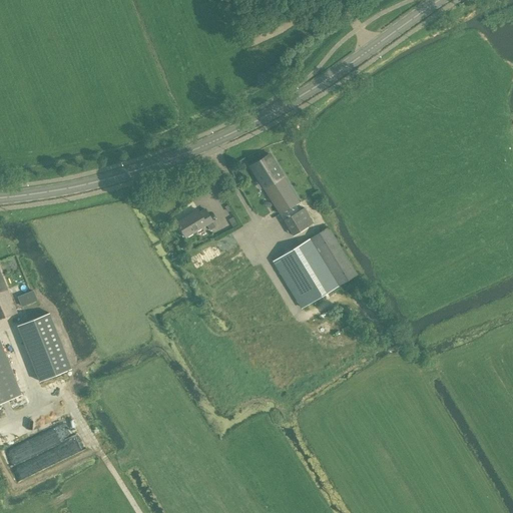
[(270,154),(249,166),(280,214),(299,202),(270,154)]
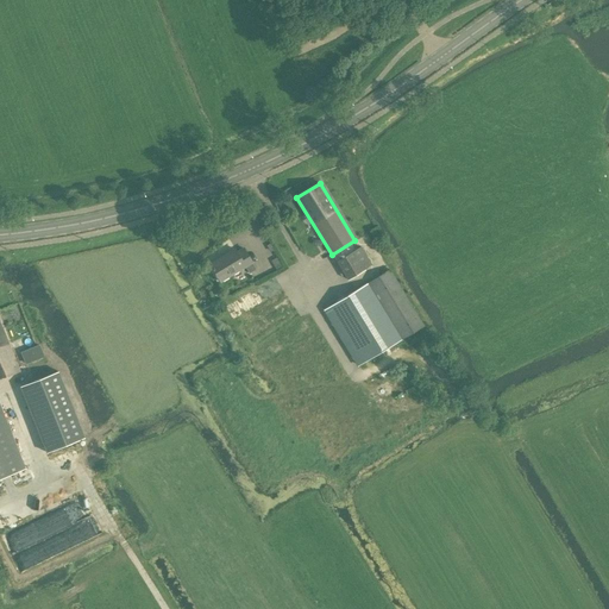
[(372,264),(360,246),(336,262),(347,280),(372,264)]
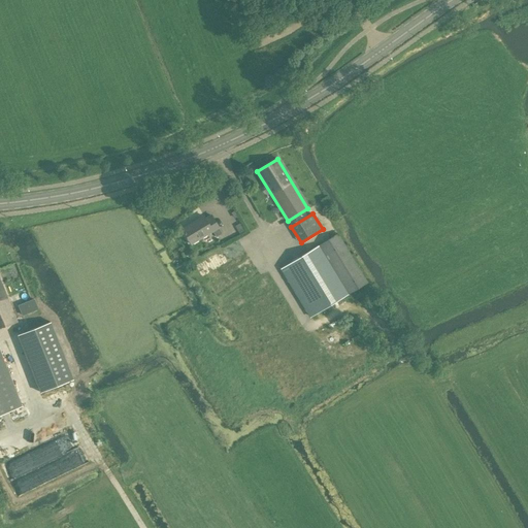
[(191,243),(218,227),(210,216),(204,220),(202,217),(182,229),(191,243)]
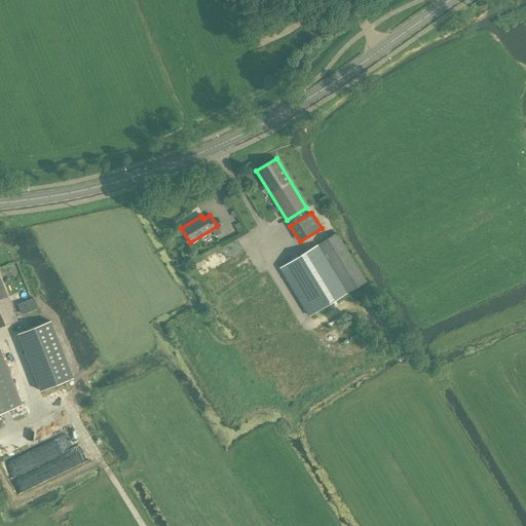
[(309,315),(335,300),(365,282),(336,233),(279,267),(309,315)]
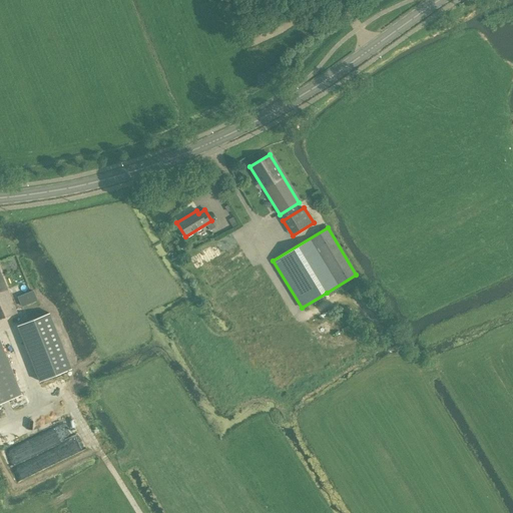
[(0,290),(0,319),(15,313),(5,288),(0,290)]
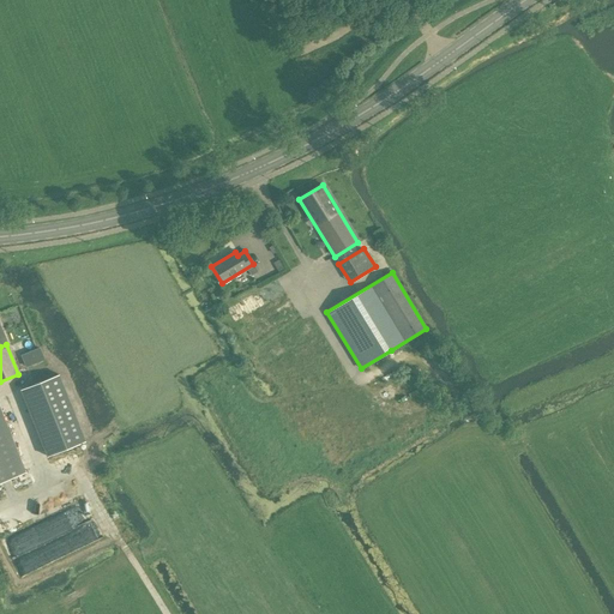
[(26,367),(44,360),(40,349),(22,356),(26,367)]
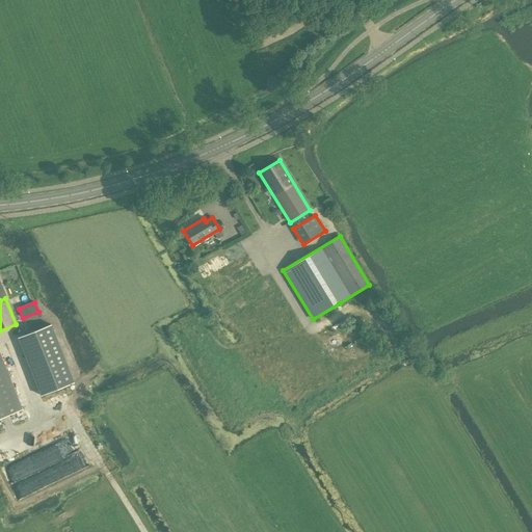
[(51,324),(18,338),(41,396),(74,382),(51,324)]
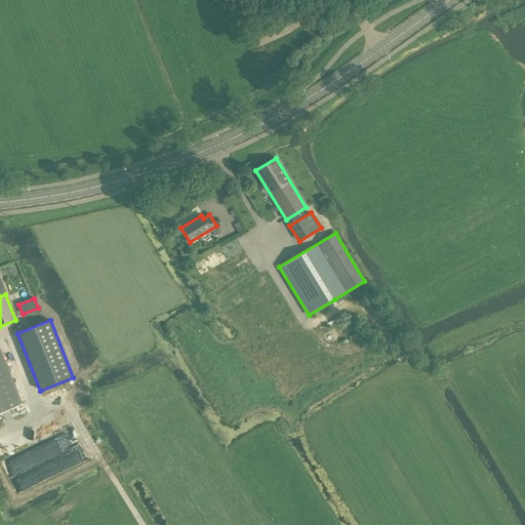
[(0,412),(19,405),(0,355),(0,412)]
